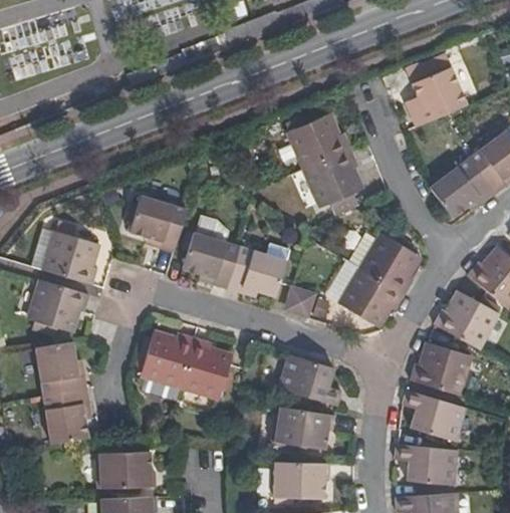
[(509,56),(507,47),(497,50),(502,64),(509,61),(509,56)]
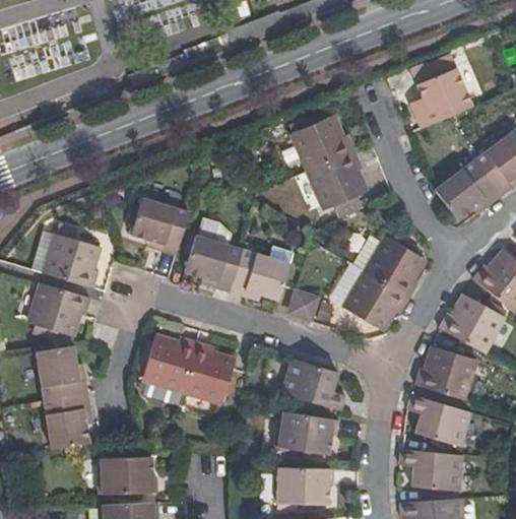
[(408,70),(414,84),(454,68),(448,54),(408,70)]
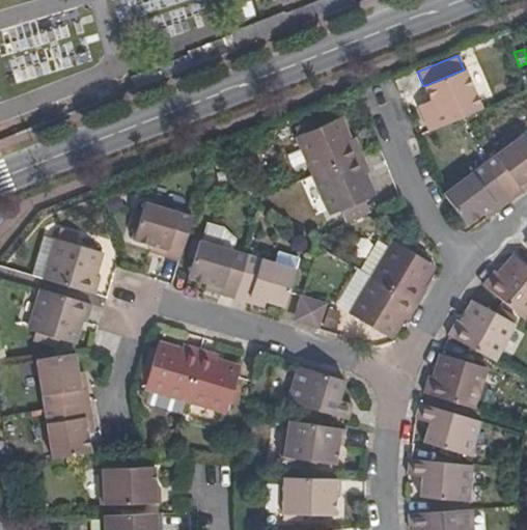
[(416,106),(427,132),(456,120),(481,110),(464,70),(423,86),(430,101),(416,106)]
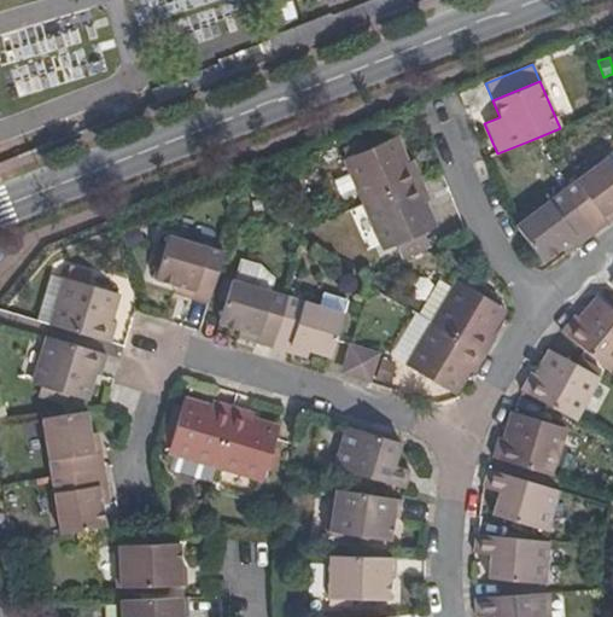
[(361,203),(416,180),(409,161),(402,162),(390,138),(342,158),(361,203)]
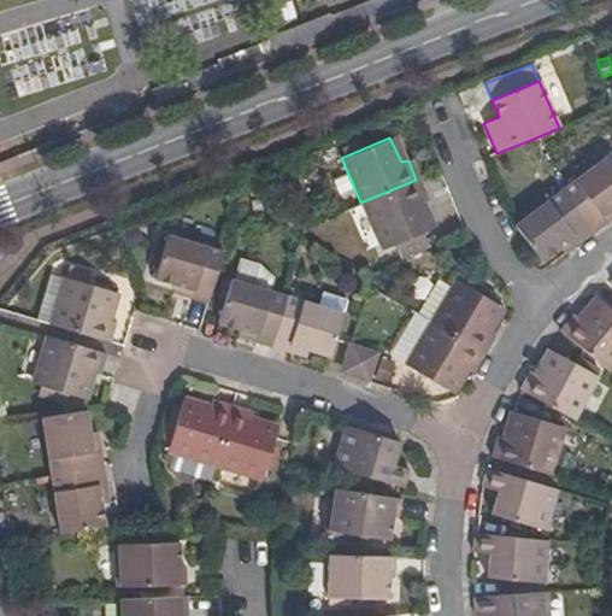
[(594,235),(608,226),(602,218),(611,210),(611,162),(610,160),(607,157),(562,193),(594,235)]
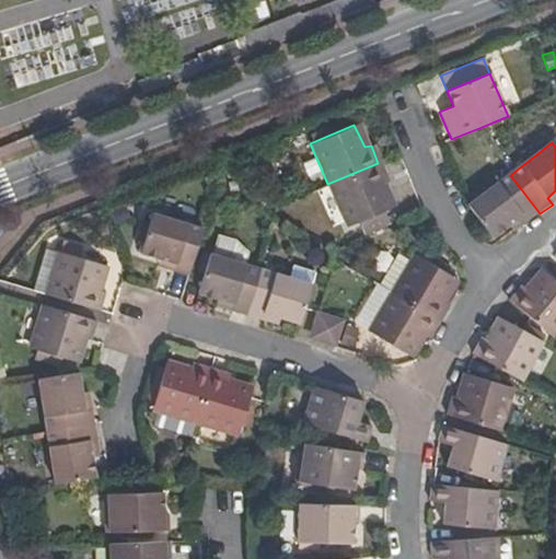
[(354,221),(378,211),(387,207),(378,184),(385,181),(378,163),(327,184),(345,224),(354,221)]
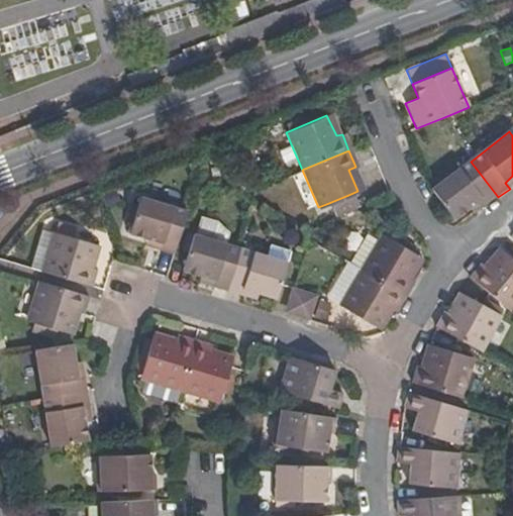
[(498,197),(471,162),(432,192),(454,220),(470,209),(481,201),(486,206),(498,197)]
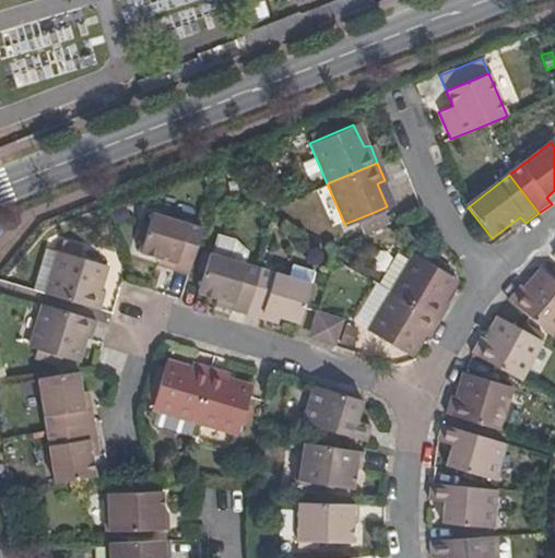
[(111,202),(116,215),(131,209),(126,197),(111,202)]
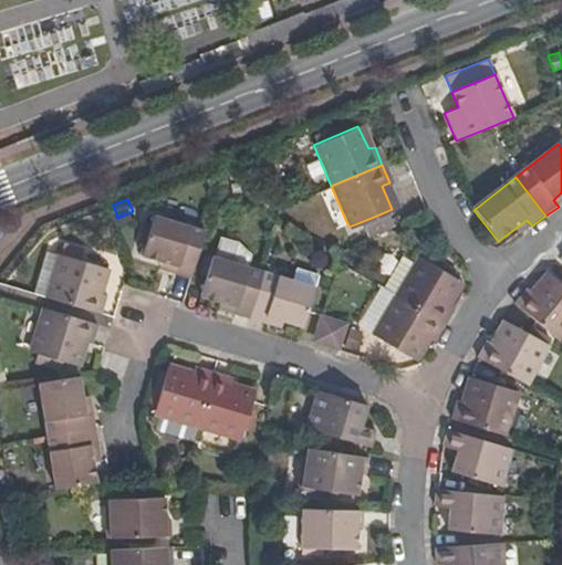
[(179,267),(195,272),(208,225),(157,209),(154,219),(148,240),(145,250),(165,255),(181,260),(179,267)]
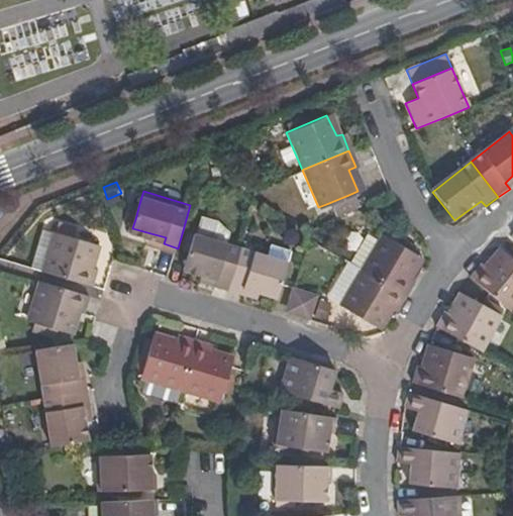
[(331,217),(354,208),(348,195),(326,204),(331,217)]
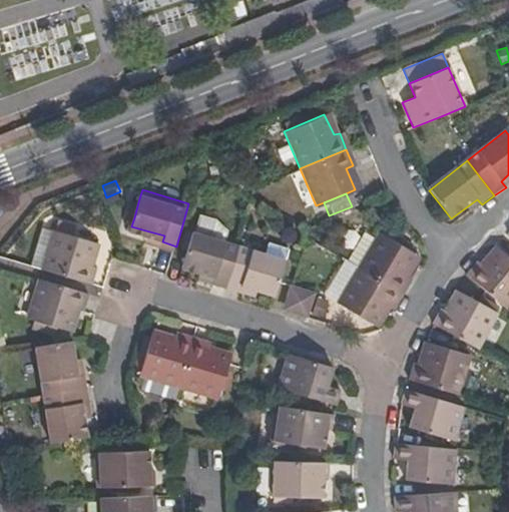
[(134,217),(139,198),(133,197),(128,216),(134,217)]
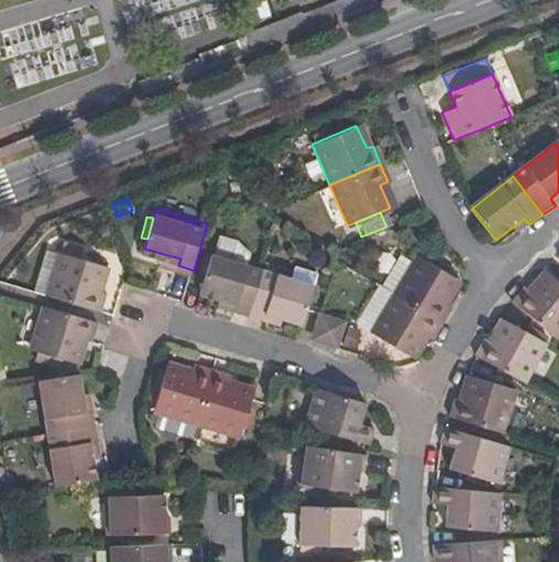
[(512,228),(518,234),(529,224),(524,219),(512,228)]
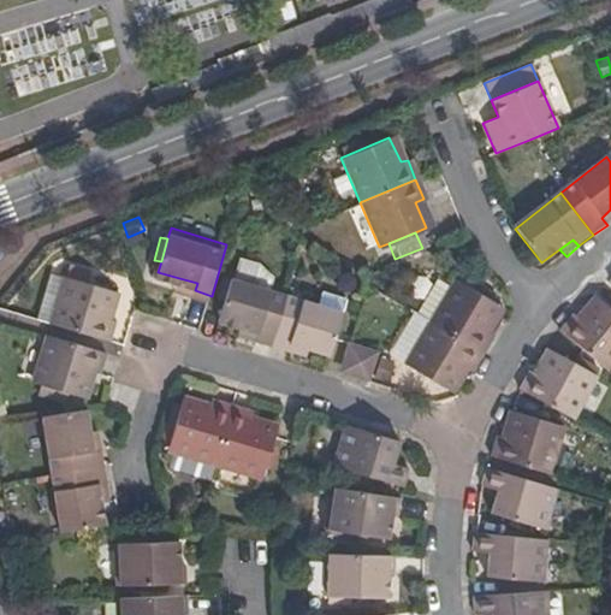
[(261,259),(243,254),(237,275),(270,284),(274,272),(261,259)]
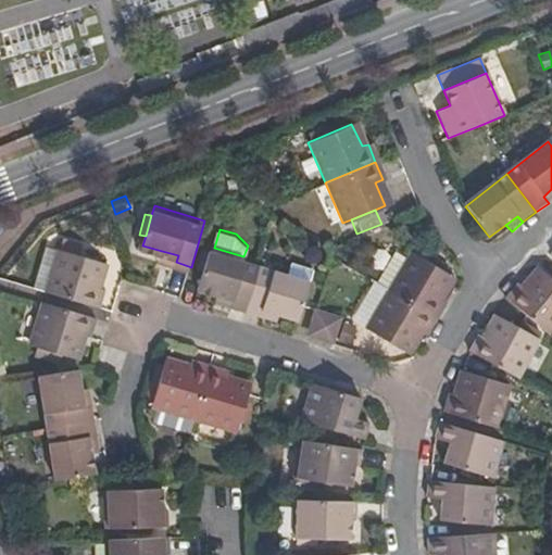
[(60,249),(80,254),(83,243),(62,239),(59,249),(60,249)]
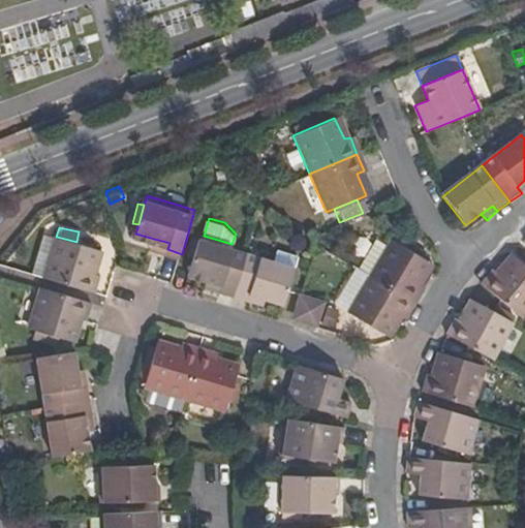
[(188,251),(194,253),(201,235),(194,233),(188,251)]
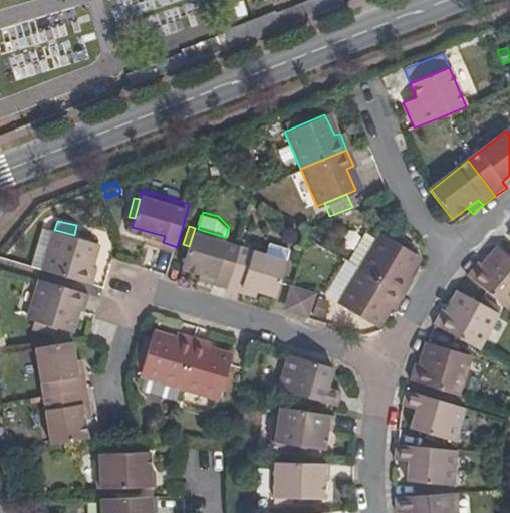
[(41,227),(31,266),(44,270),(55,230),(54,230),(41,227)]
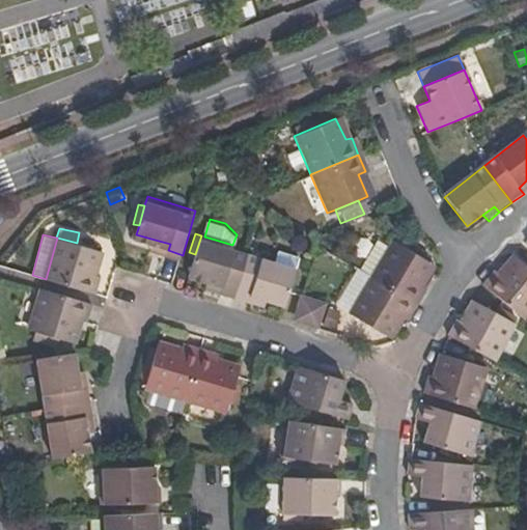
[(221,289),(237,295),(249,250),(246,249),(237,246),(232,245),(204,236),(201,235),(195,254),(189,273),(209,279),(223,283),(221,289)]
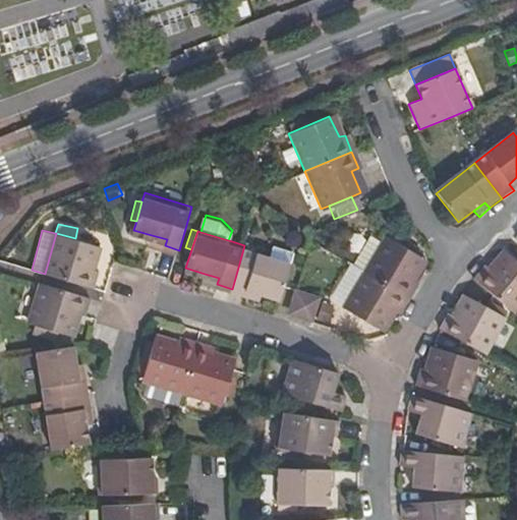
[(56,233),(45,274),(94,288),(99,270),(94,269),(100,244),(75,238),(56,233)]
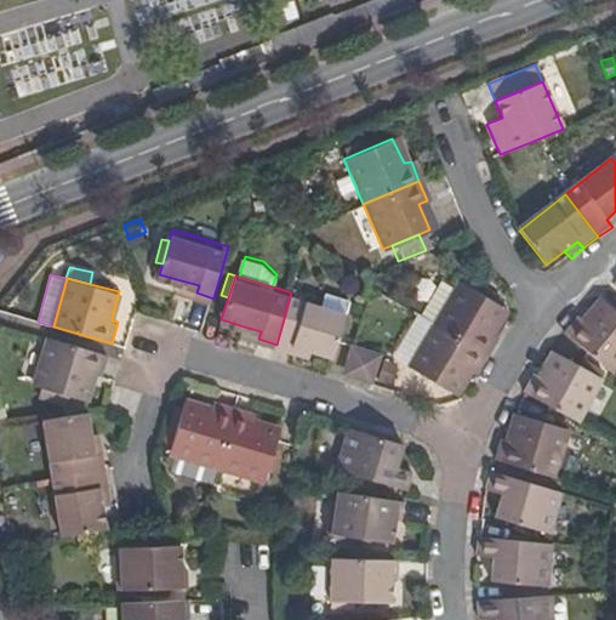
[(180,288),(197,293),(199,285),(181,280),(180,288)]
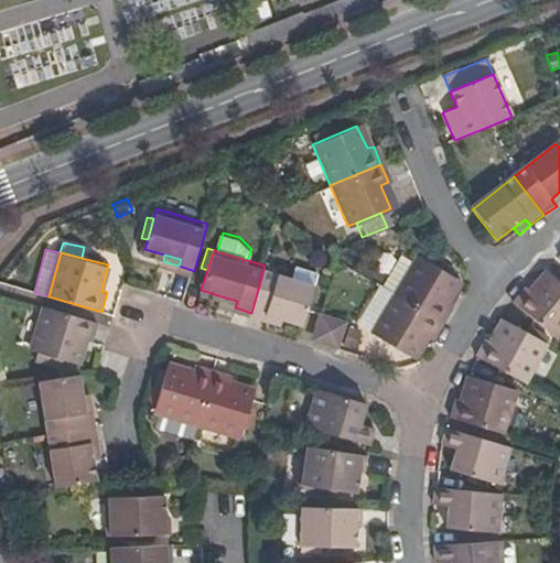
[(396,296),(415,264),(400,257),(381,288),(396,296)]
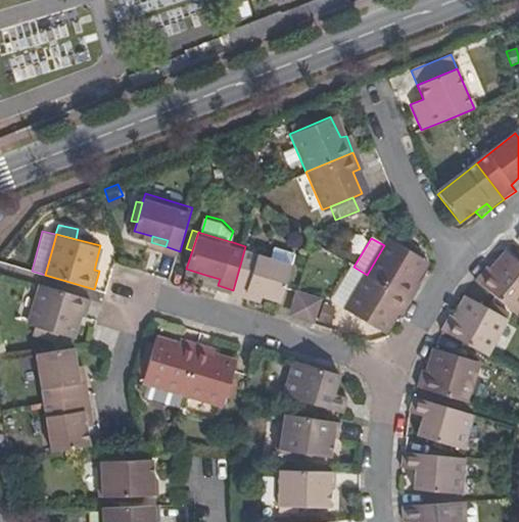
[(391,289),(411,301),(420,285),(415,282),(425,261),(387,239),(384,245),(367,275),(391,289)]
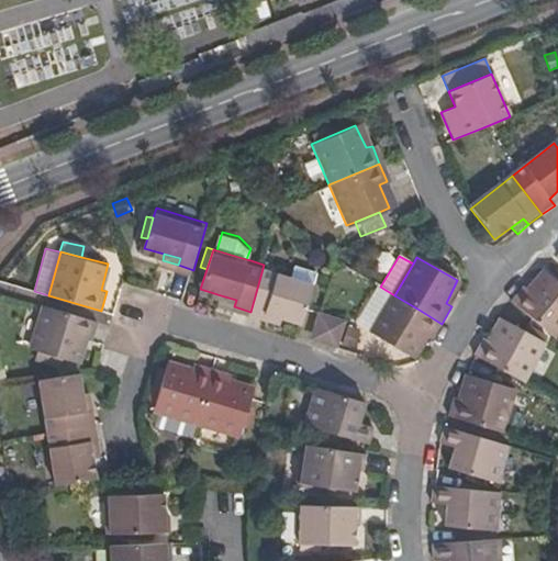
[(264,265),(250,312),(264,316),(266,309),(282,313),(302,320),(314,280),(278,269),(268,266),(264,265)]
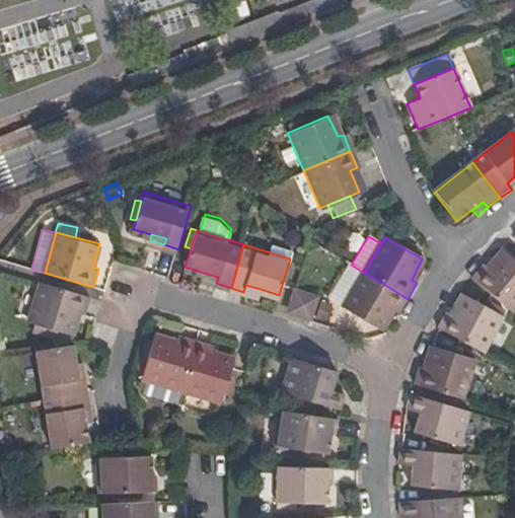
[(491,270),(487,266),(474,278),(514,311),(514,310),(514,257),(507,251),(491,270)]
